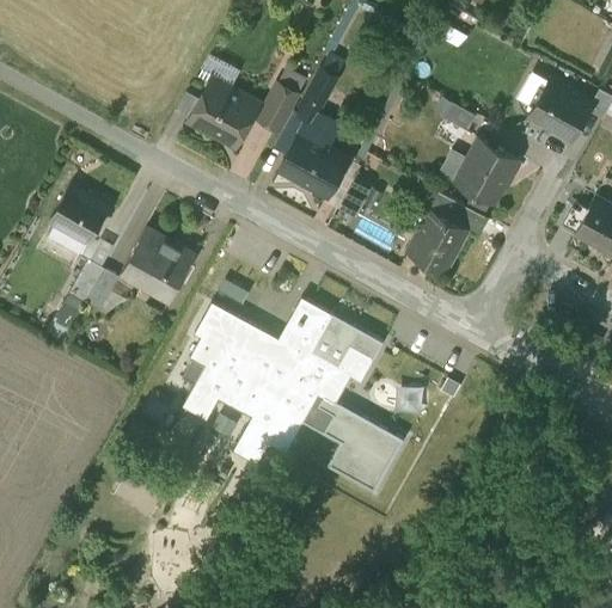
[(258,104),(212,79),(189,121),(236,146),(258,104)]
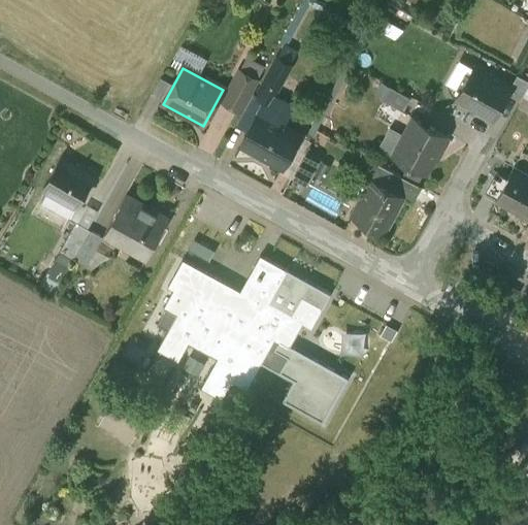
[(509,90),(474,71),(474,70),(473,69),(456,101),(457,102),(458,101),(493,120),(492,121),(494,122),(507,97),(512,90),(510,90),(510,89),(509,90)]
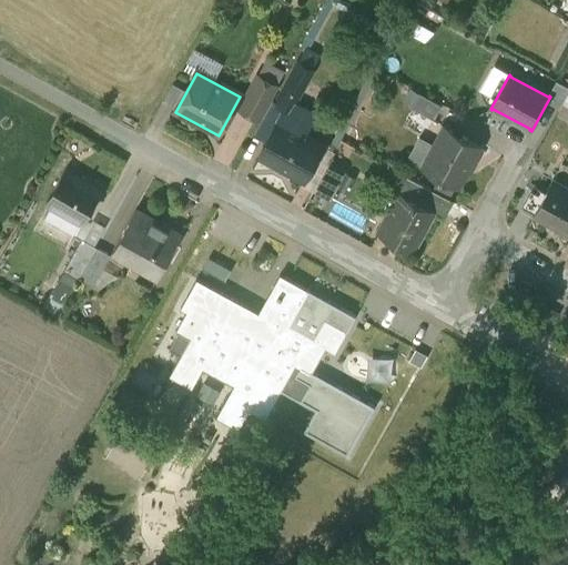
[(276,88),(257,78),(240,111),(259,121),(276,88)]
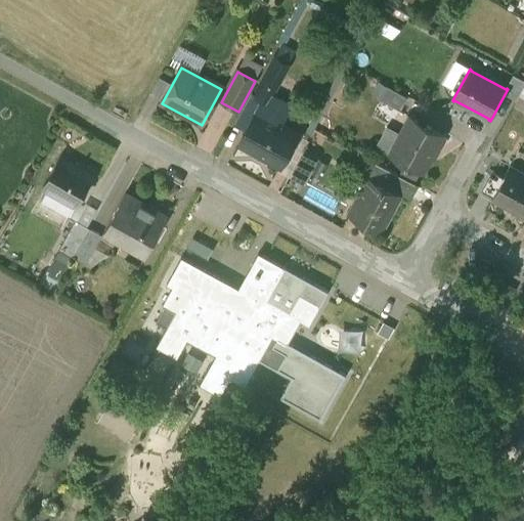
[(281,80),(267,73),(255,96),(269,103),(281,80)]
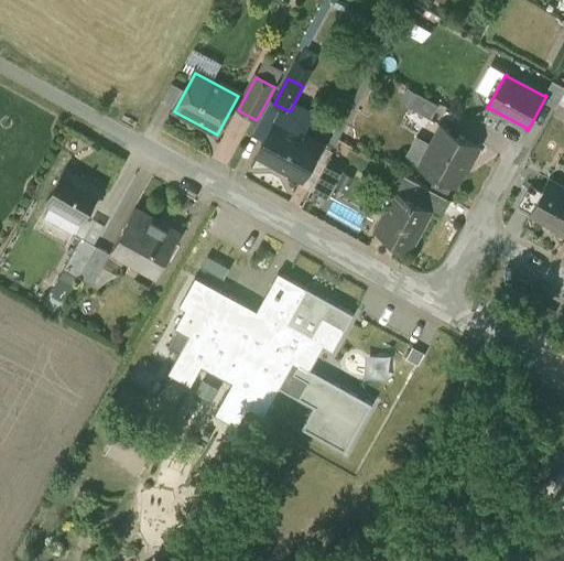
[(563,95),(563,89),(552,83),(545,96),(546,96),(542,104),(555,110),(563,95)]
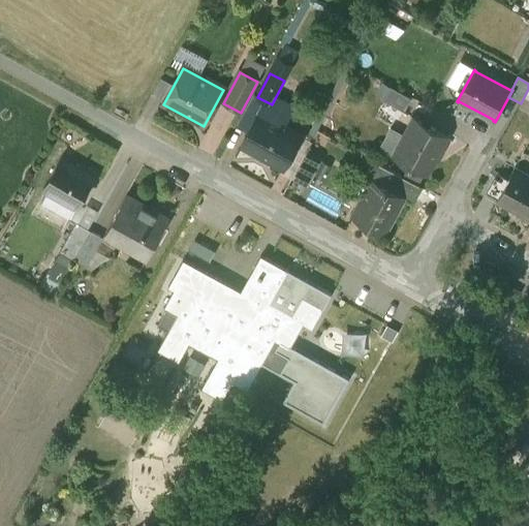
[(411,101),(390,89),(382,101),(404,114),(411,101)]
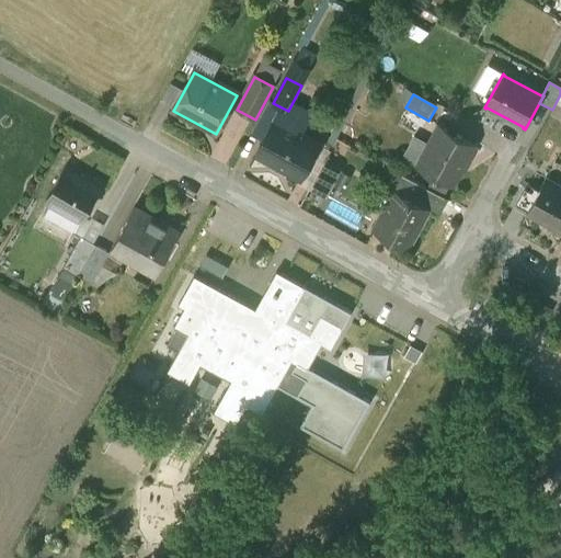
[(319,146),(275,122),(255,156),(300,180),(319,146)]
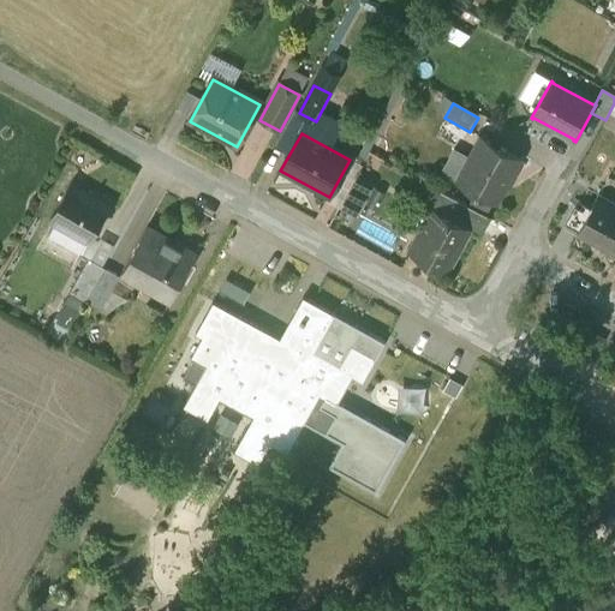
[(519,161),(482,141),(482,142),(483,142),(472,161),(471,160),(458,184),(476,193),(475,193),(495,205),(496,204),(495,203),(511,174),(512,174),(519,161)]
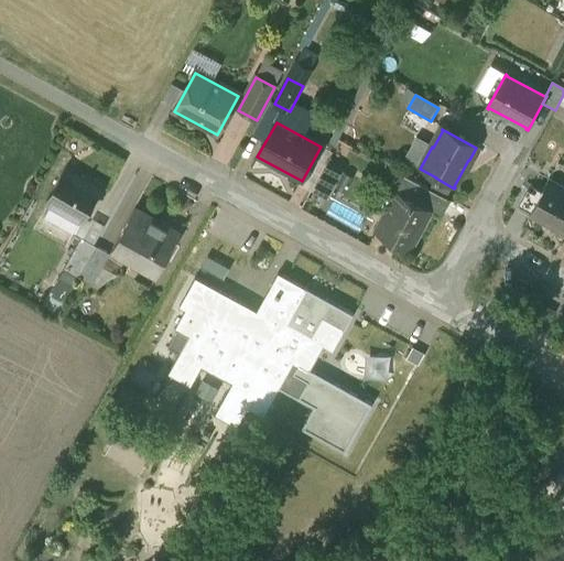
[(343,174),(326,164),(311,193),(312,194),(313,192),(327,201),(327,202),(328,203),(343,174)]
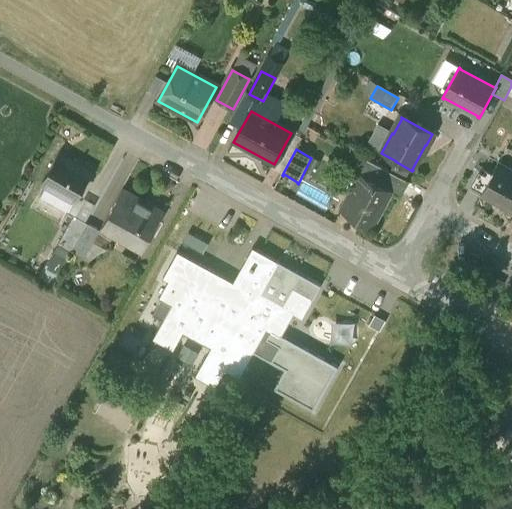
[(91,174),(58,155),(42,185),(74,203),(91,174)]
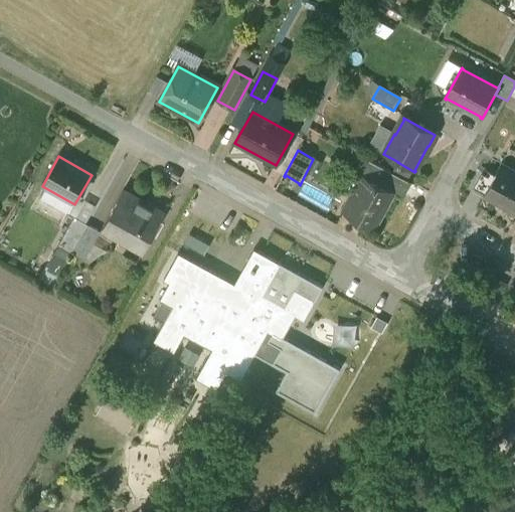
[(408,183),(362,159),(354,175),(362,179),(363,178),(393,194),(393,195),(400,199),(408,183)]
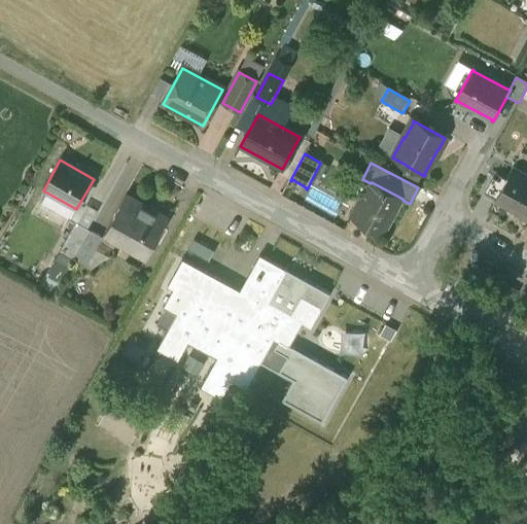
[(526,178),(512,170),(495,202),(496,203),(497,201),(511,208),(510,210),(526,219),(526,178)]
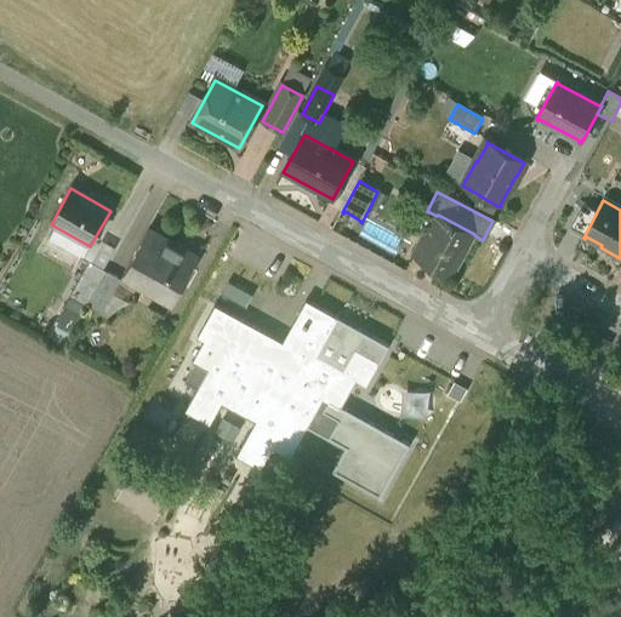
[(474,234),(438,215),(437,216),(414,258),(450,278),(451,276),(473,235),(474,235),(474,234)]
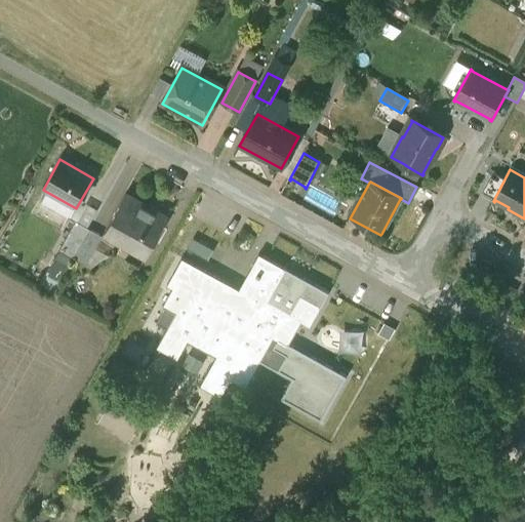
[(165,219),(139,205),(140,204),(125,196),(105,234),(123,244),(126,239),(148,251),(145,256),(146,257),(167,219),(166,218),(165,219)]
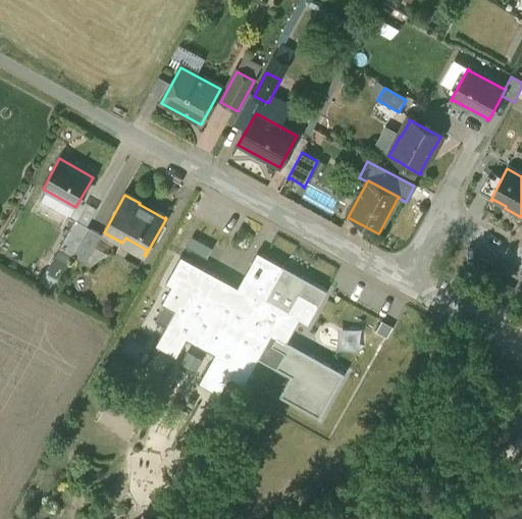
[(75,221),(59,251),(72,259),(90,229),(75,221)]
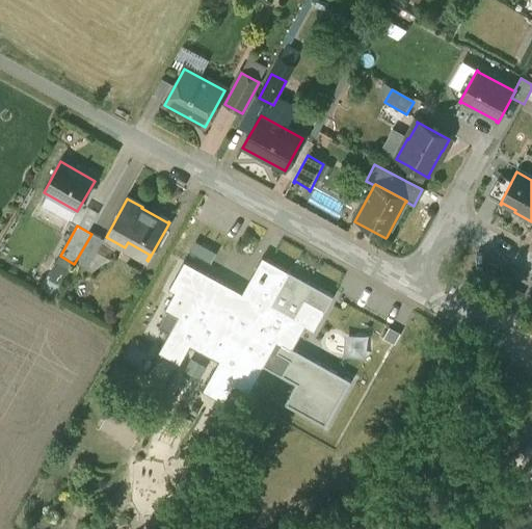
[(91,234),(74,264),(86,271),(103,241),(91,234)]
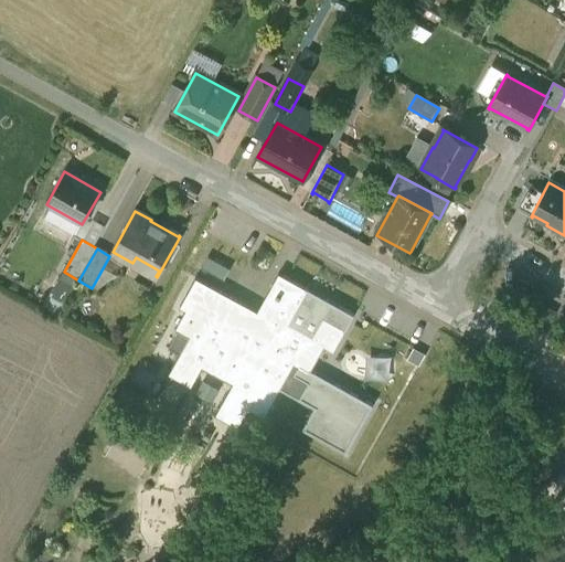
[(225,269),(209,260),(202,272),(220,281),(225,269)]
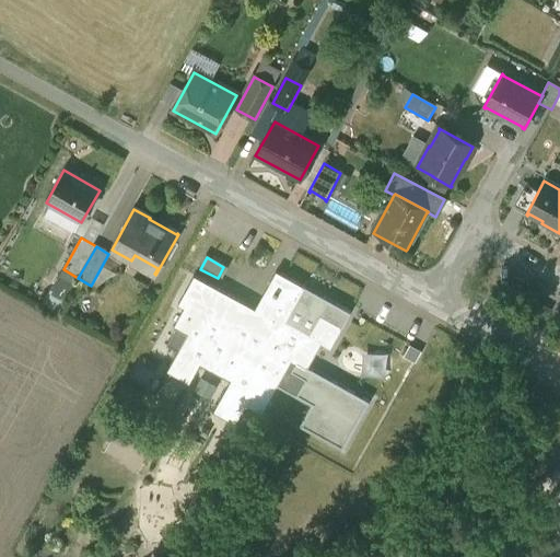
[(229,269),(223,267),(218,278),(222,281),(229,269)]
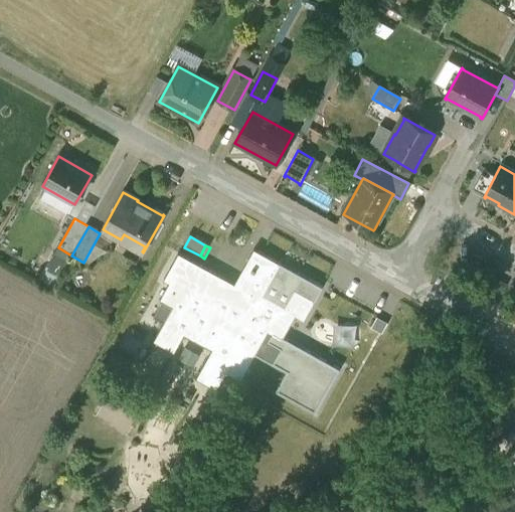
[(323,289),(267,259),(254,251),(233,289),(225,285),(227,282),(179,256),(164,282),(169,285),(160,302),(162,303),(153,319),(164,325),(154,342),(174,353),(184,336),(200,345),(205,337),(224,348),(215,365),(207,360),(196,380),(216,391),(226,374),(240,382),(255,356),(287,373),(276,393),(316,415),(340,371),(283,339),(295,318),(304,322),(323,289)]
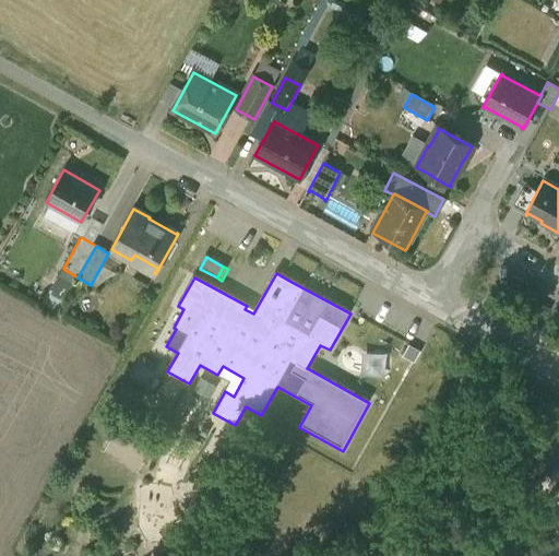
[(223,366),(217,375),(230,382),(225,391),(234,397),(244,378),(223,366)]
